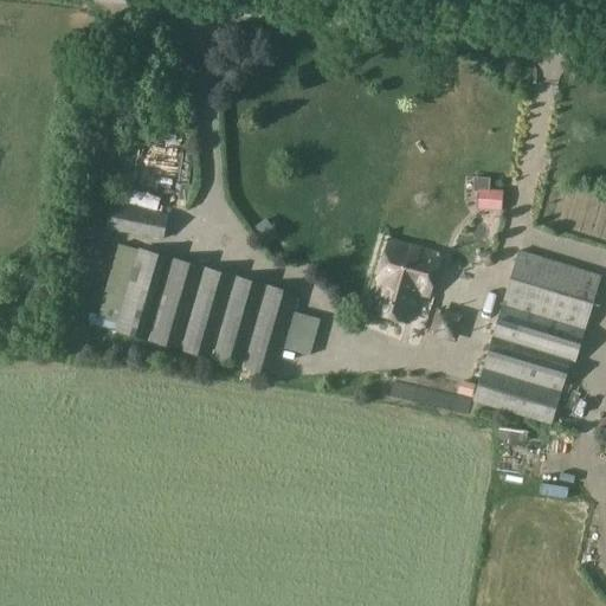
[(494,184),(470,193),(479,213),(502,202),(494,184)]
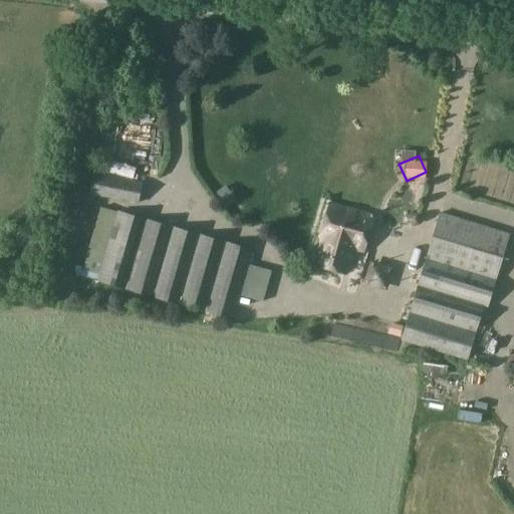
[(92,172),(91,177),(88,194),(138,206),(143,184),(92,172)]
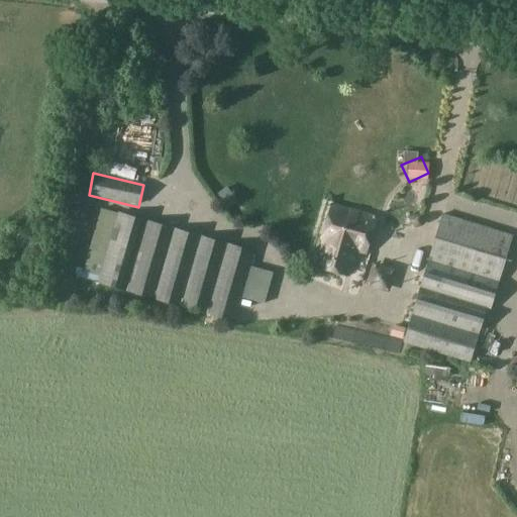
[(375,218),(332,206),(322,241),(323,241),(316,265),(348,274),(354,250),(365,253),(375,218)]
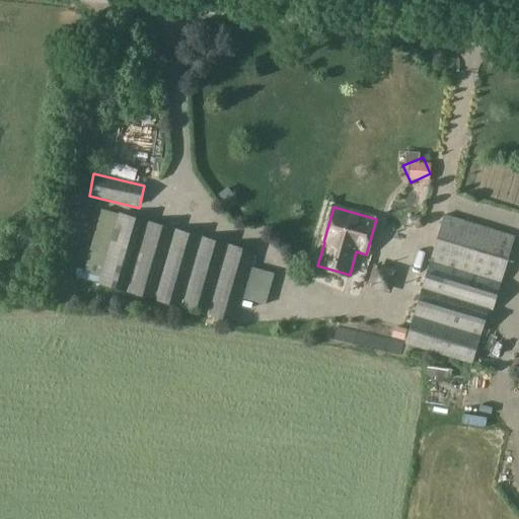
[(234,323),(255,251),(119,212),(97,284),(234,323)]
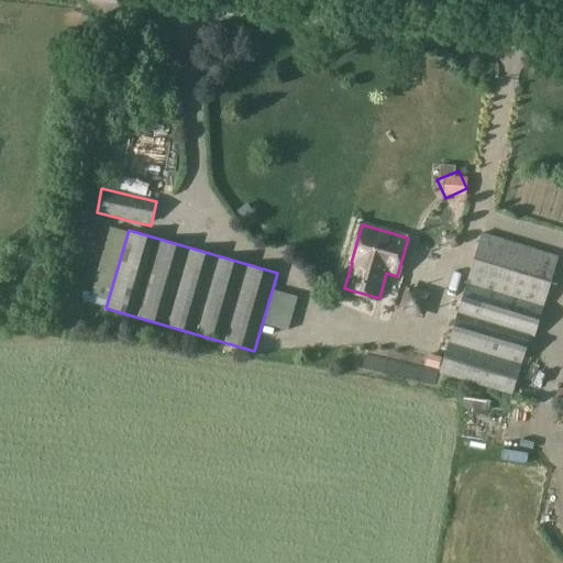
[(559,256),(481,233),(439,374),(511,395),(529,338),(534,339),(559,256)]
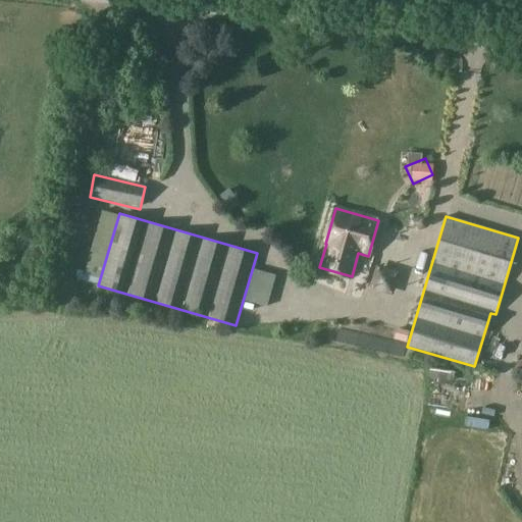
[(376,265),(368,290),(393,297),(401,272),(376,265)]
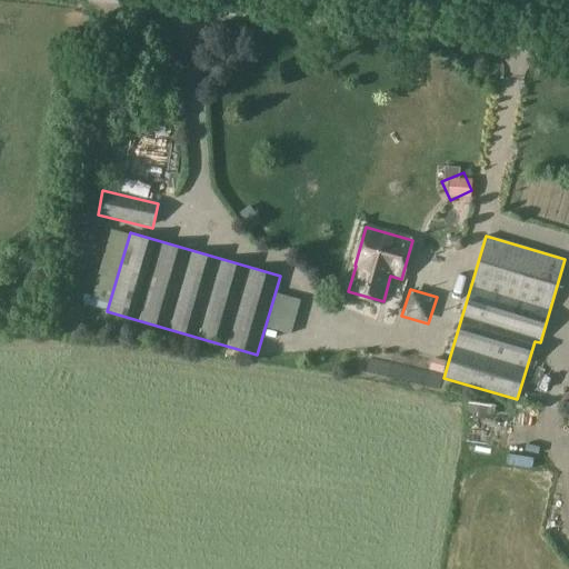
[(442,373),(446,361),(431,358),(428,370),(442,373)]
